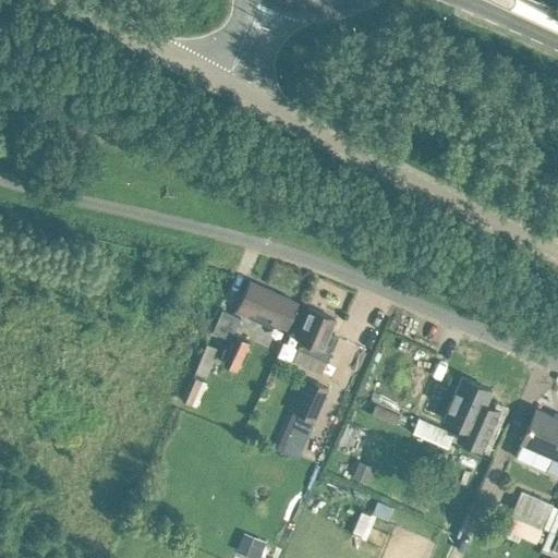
[(269,325),(271,320),(286,327),(296,302),(250,280),(237,311),(269,325)]
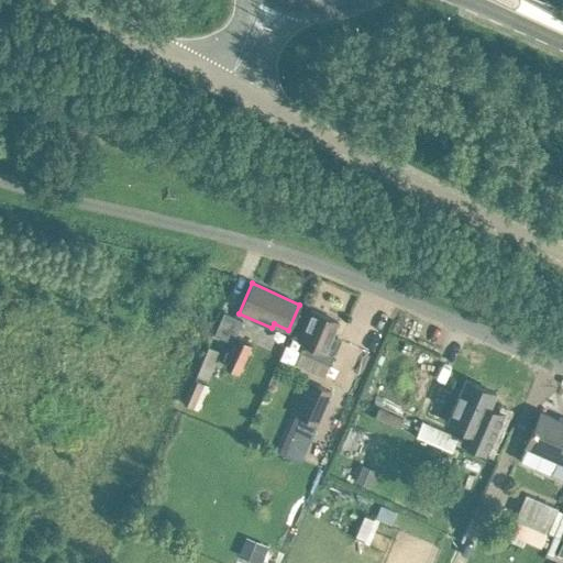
[(311,310),(302,330),(298,340),(302,342),(301,343),(302,344),(299,352),(330,365),(341,340),(331,335),(338,321),(311,310)]
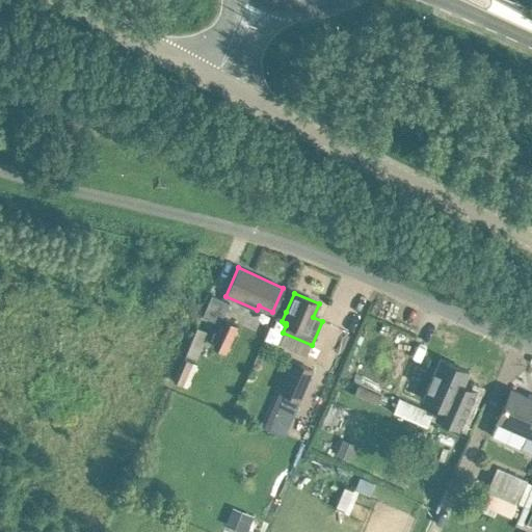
[(211,295),(202,316),(218,323),(228,302),(211,295)]
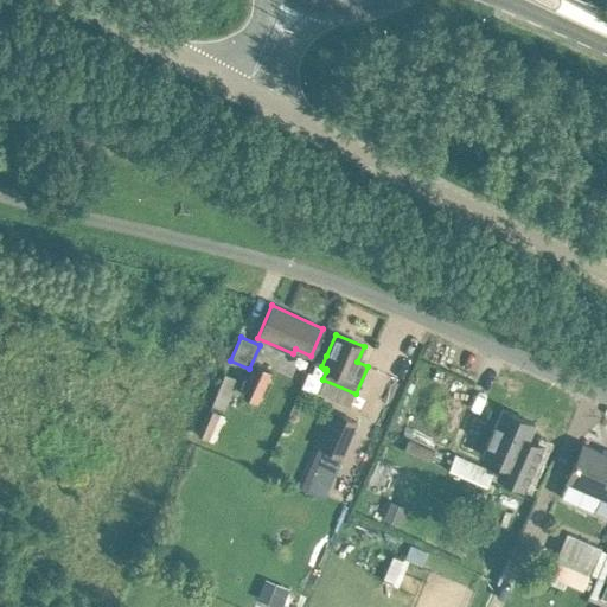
[(257,400),(270,370),(255,364),(242,394),(257,400)]
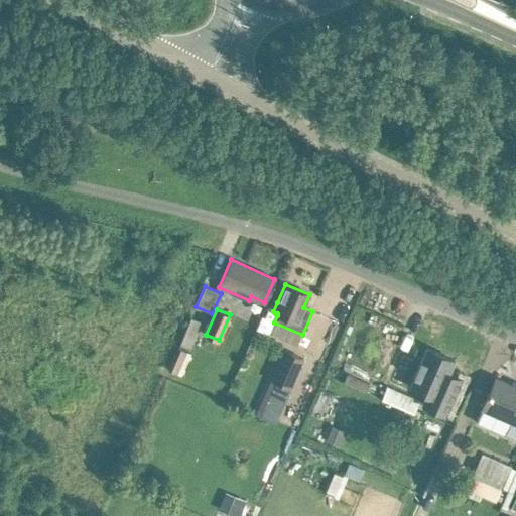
[(190,317),(178,345),(189,349),(202,323),(190,317)]
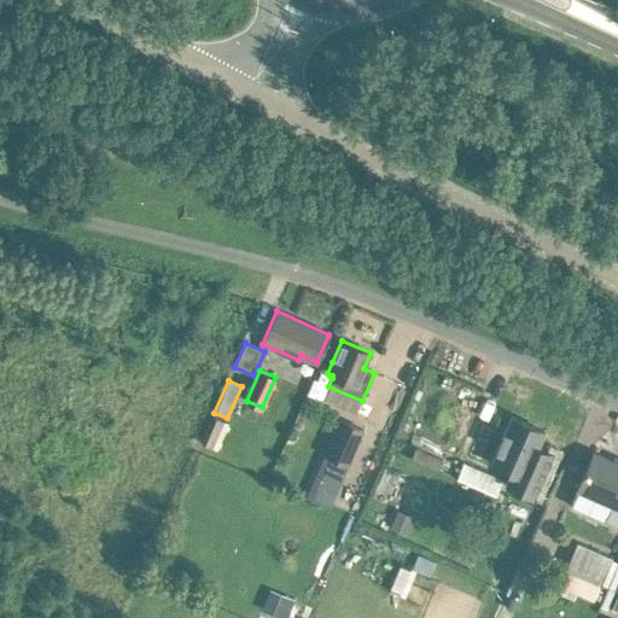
[(529,414),(507,464),(530,474),(523,489),(547,499),(570,449),(554,442),(560,429),(529,414)]
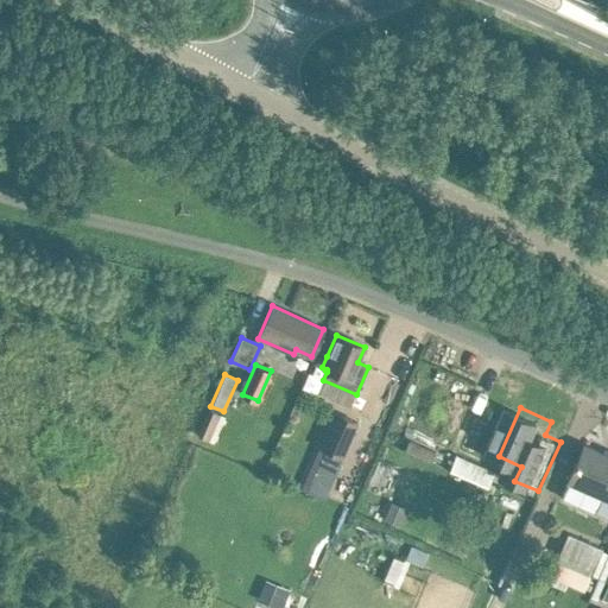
[(209,441),(221,413),(210,410),(200,436),(209,441)]
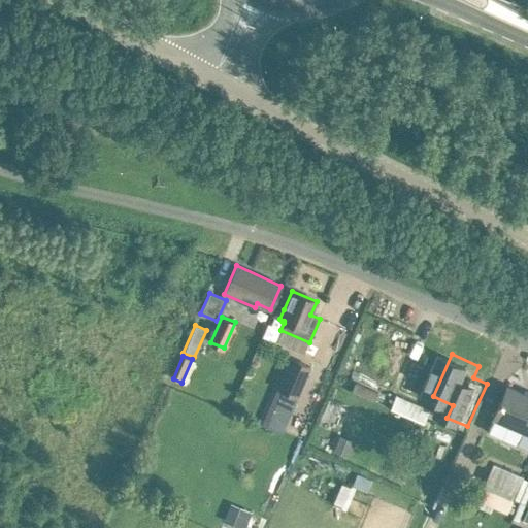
[(290,358),(277,389),(296,397),(309,365),(290,358)]
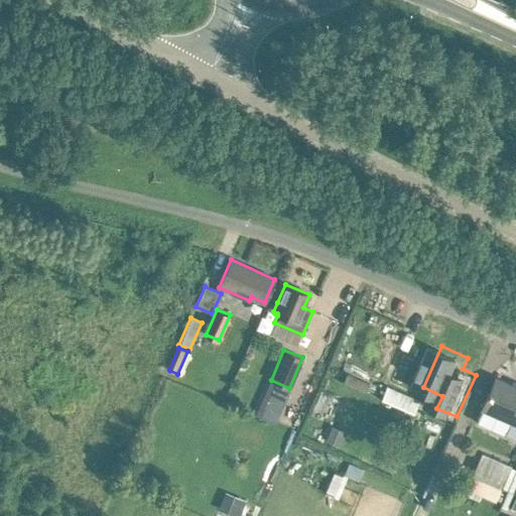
[(384,379),(403,386),(407,375),(388,368),(384,379)]
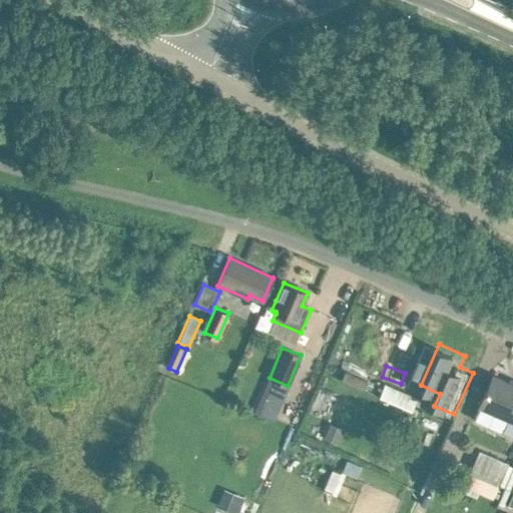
[(512,384),(492,376),(484,394),(474,419),(501,431),(506,419),(512,422),(512,384)]
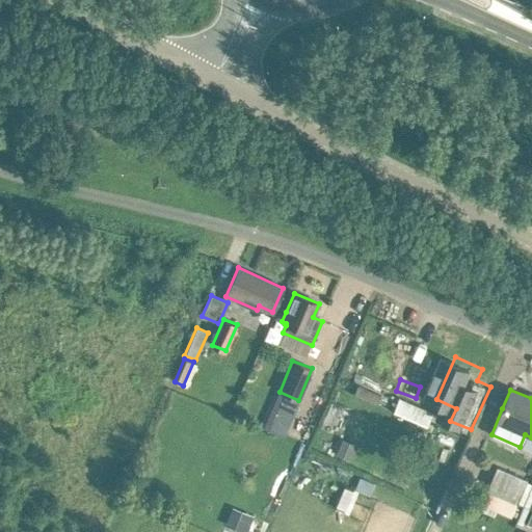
[(342,442),(336,454),(347,459),(352,447),(342,442)]
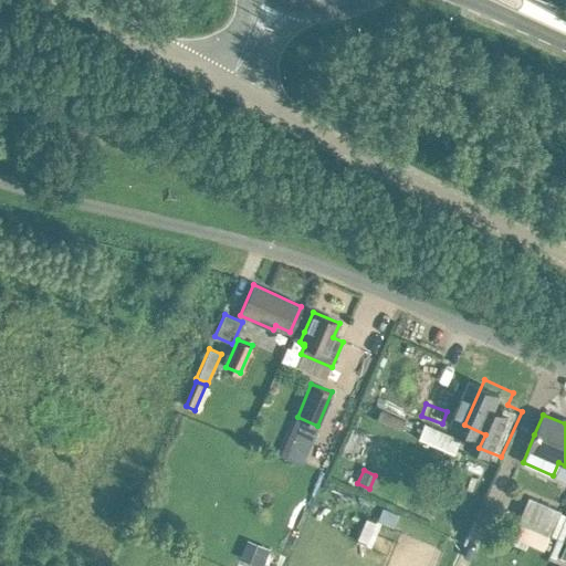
[(347,491),(350,480),(334,474),(331,485),(347,491)]
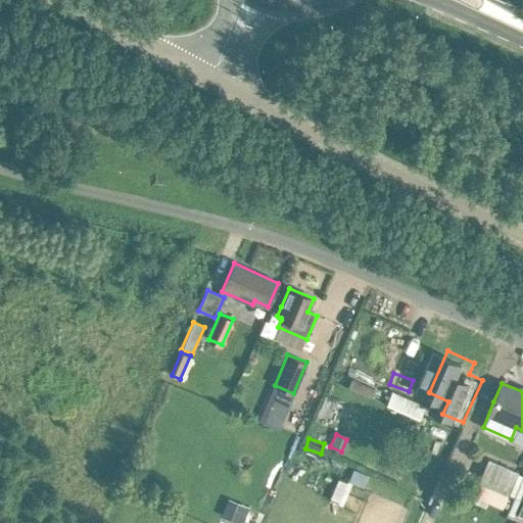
[(517,500),(522,486),(522,477),(516,475),(517,472),(487,459),(477,482),(517,500)]
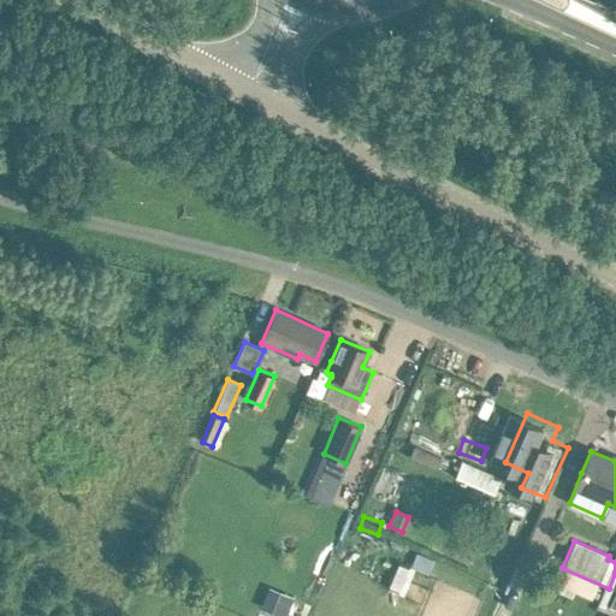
[(242,579),(250,555),(238,551),(230,574),(242,579)]
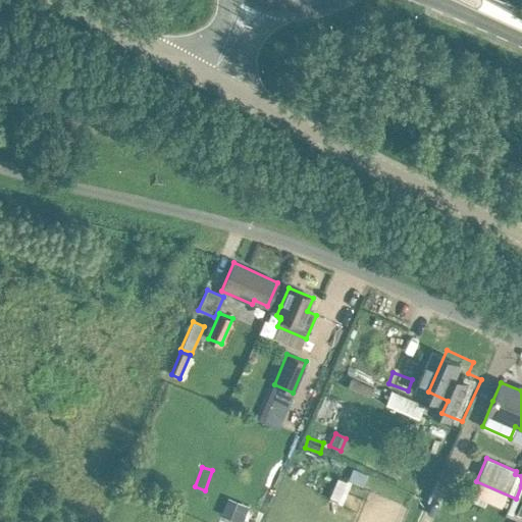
[(242,521),(249,507),(228,499),(222,515),(241,521),(242,521)]
